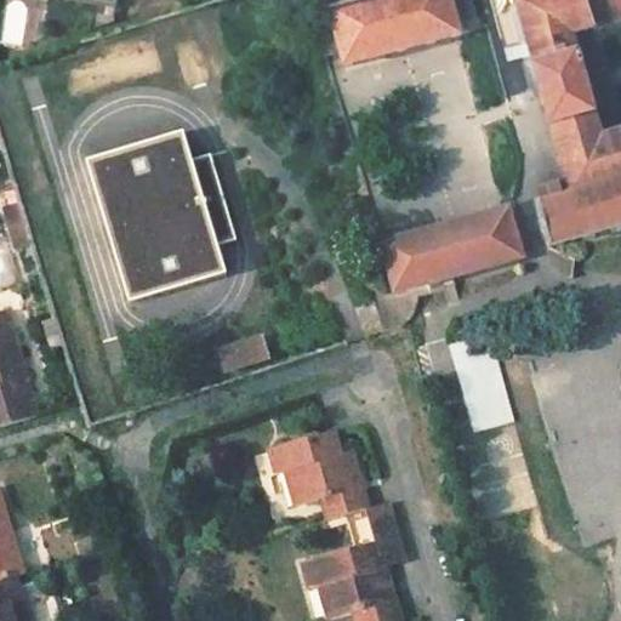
[(358,0),(326,9),(329,12),(312,16),(324,55),(339,51),(343,66),(460,33),(450,0),(358,0)]
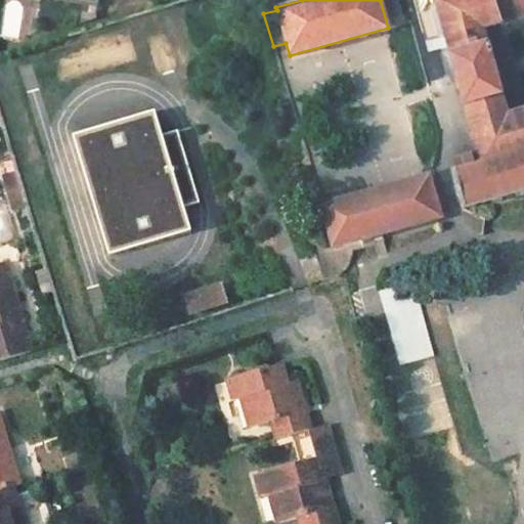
[(523,0),(436,0),(481,164),(451,172),(461,209),(473,206),(474,210),(487,206),(486,201),(523,189),(523,112),(520,113),(508,117),(483,28),(496,24),(523,14),(523,0)]
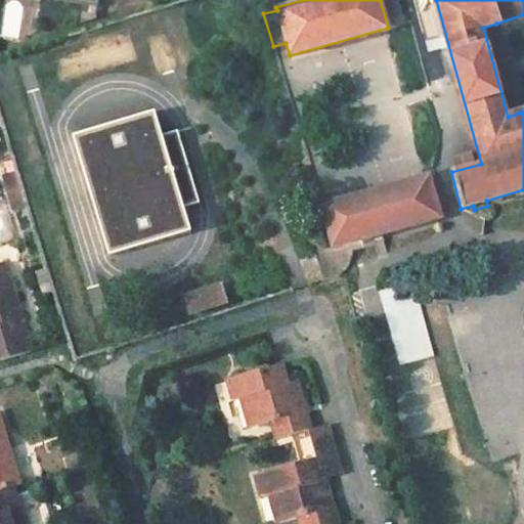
[(496,24),(483,28),(508,117),(520,113),(496,24)]
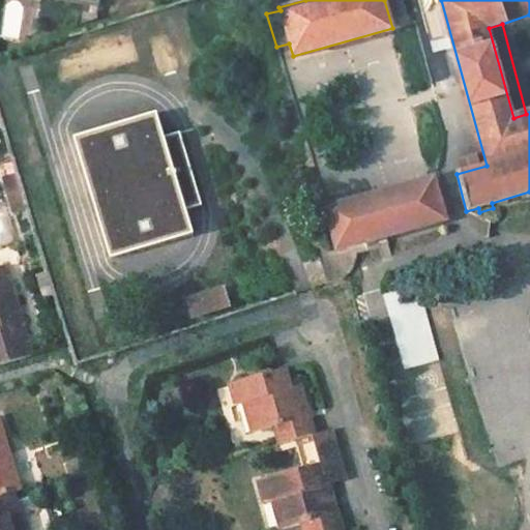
[(185,208),(201,204),(193,176),(186,178),(181,160),(187,158),(180,131),(164,137),(156,112),(74,137),(110,258),(193,233),(185,208)]
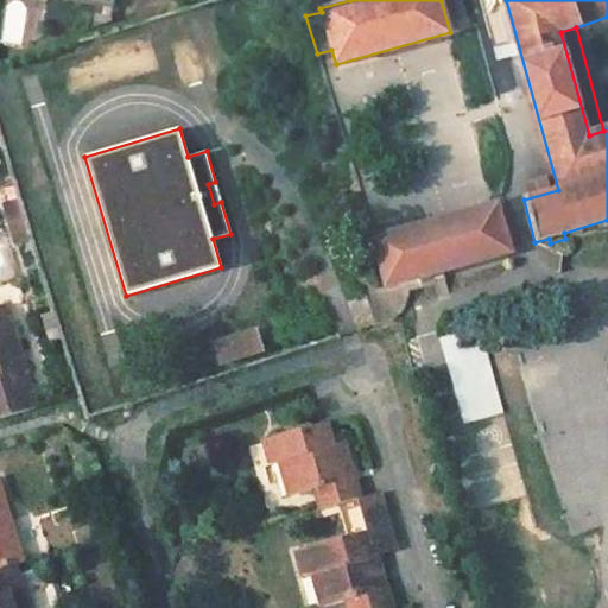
[(221,202),(215,182),(208,184),(214,204),(221,202)]
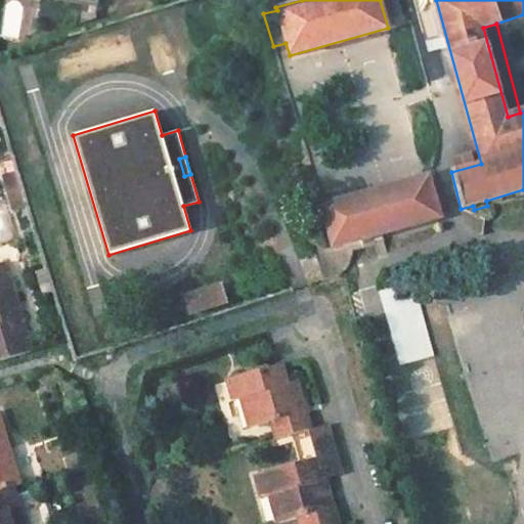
[(0,175),(11,206),(24,202),(13,171),(0,175)]
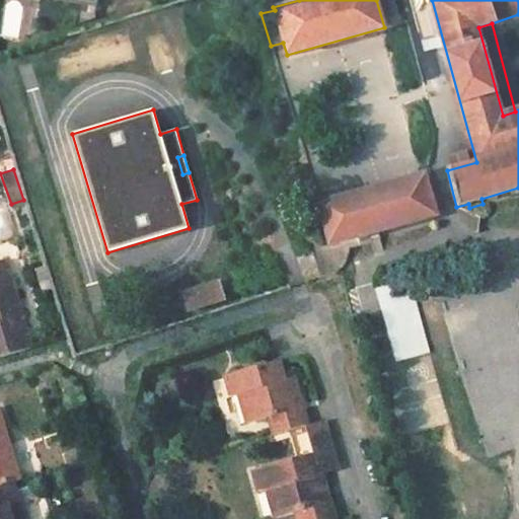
[(321,203),(318,204),(330,244),(350,238),(393,225),(435,213),(424,173),(321,203)]
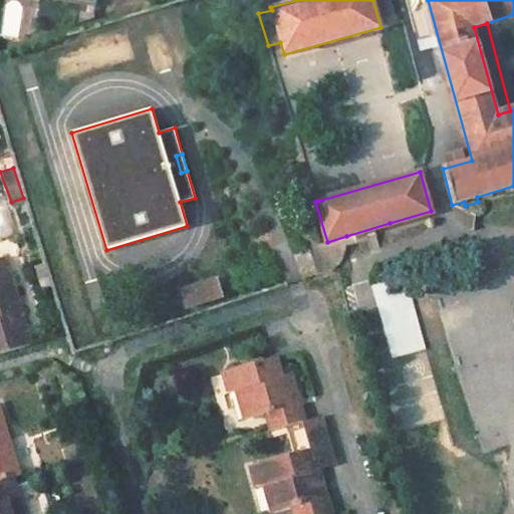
[(0,272),(8,270),(5,258),(0,259),(0,272)]
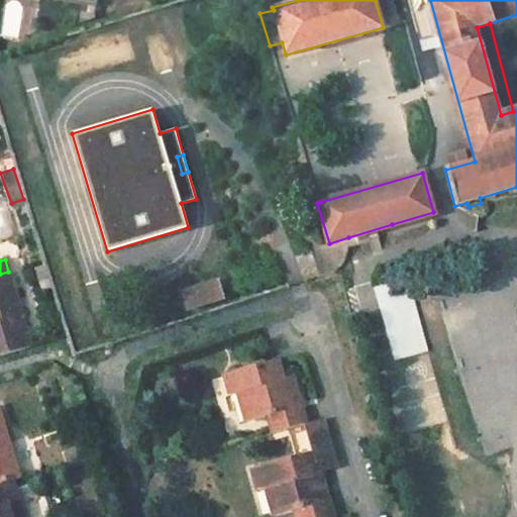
[(0,354),(30,345),(8,272),(0,274),(0,354)]
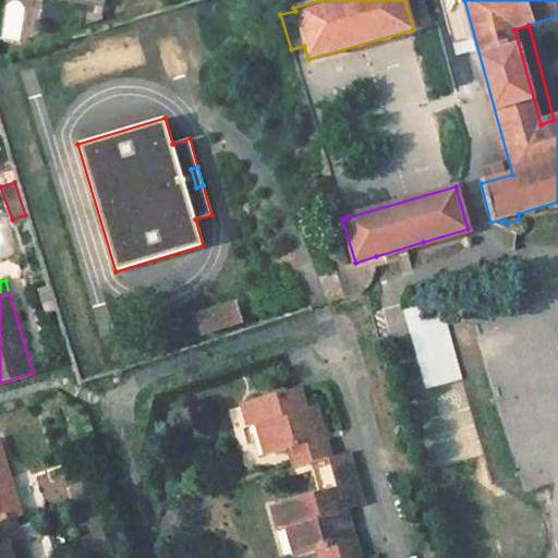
[(461,378),(439,300),(401,311),(423,389),(461,378)]
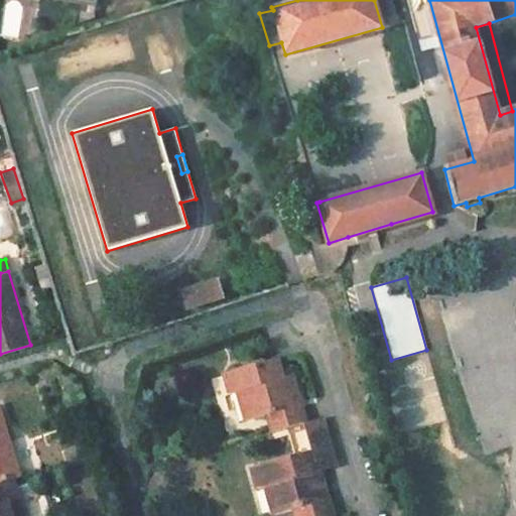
[(184,291),(189,307),(220,297),(215,281),(184,291)]
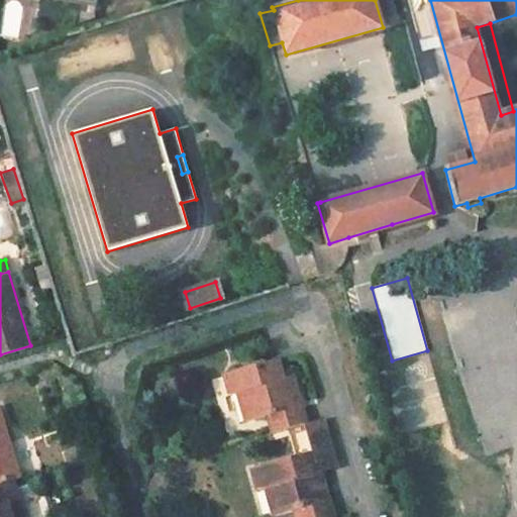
[(265,363),(223,375),(228,395),(236,393),(245,421),(268,415),(272,433),(305,423),(295,386),(285,388),(282,379),(277,359),(265,363)]
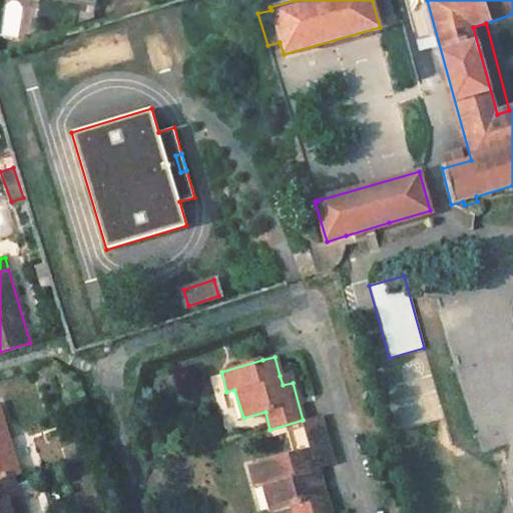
[(291,372),(280,376),(283,385),(293,383),(291,372)]
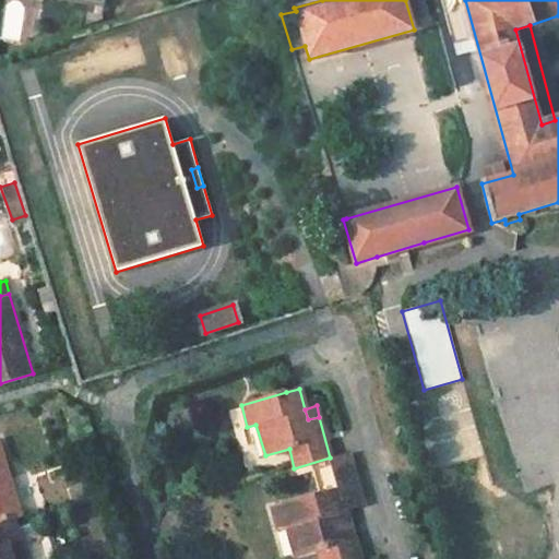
[(0,450),(0,521),(1,521),(12,518),(20,515),(0,450)]
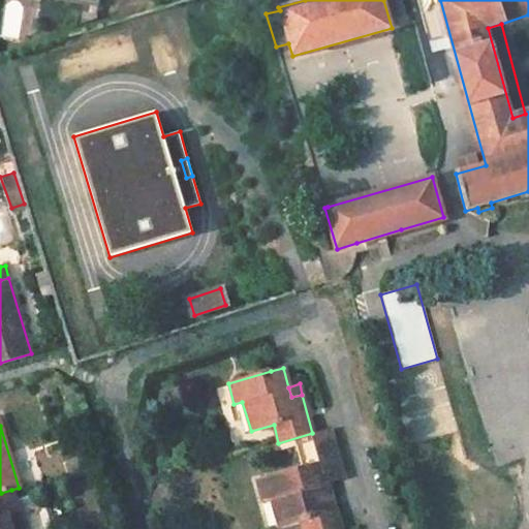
[(333,437),(314,443),(319,461),(322,474),(324,473),(342,469),(333,437)]
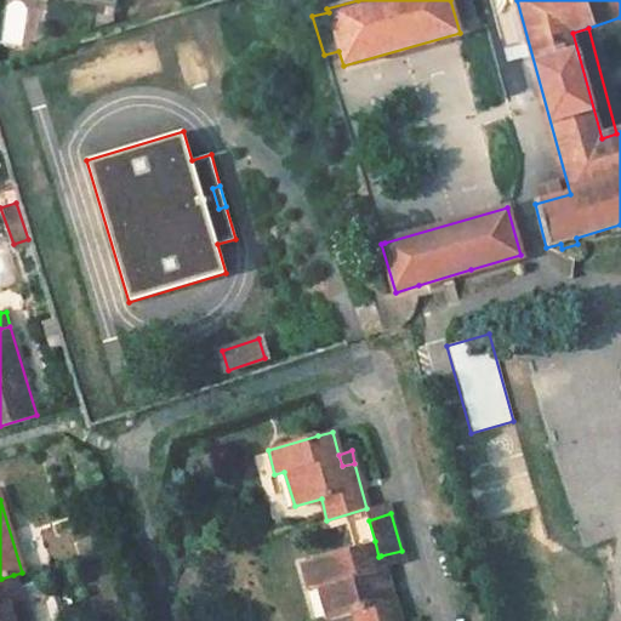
[(375,541),(365,545),(375,580),(387,576),(385,567),(381,556),(379,557),(375,541)]
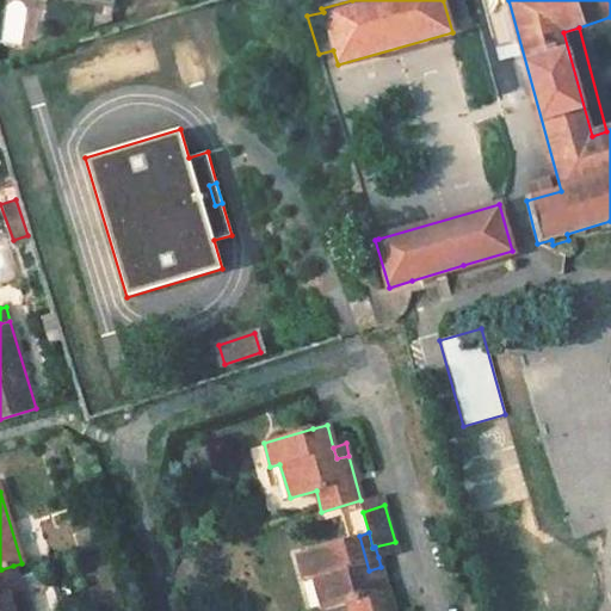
[(359,536),(296,555),(303,578),(312,575),(321,573),(332,609),(347,604),(388,592),(381,567),(369,571),(359,536)]
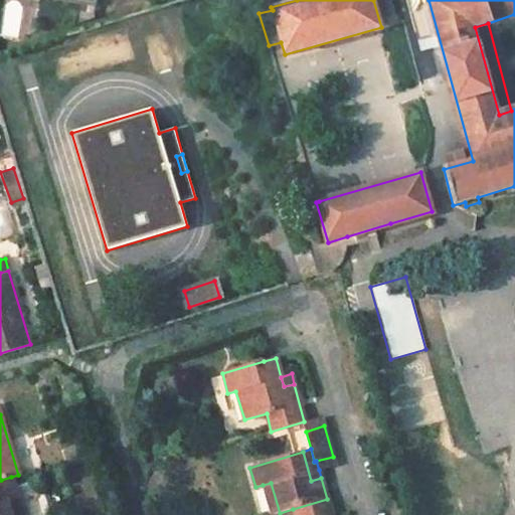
[(333,457),(316,461),(319,470),(335,465),(333,457)]
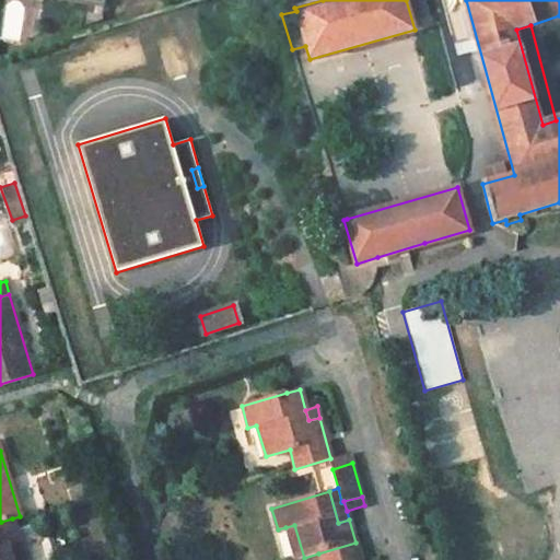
[(12,518),(1,522),(11,553),(22,550),(12,518)]
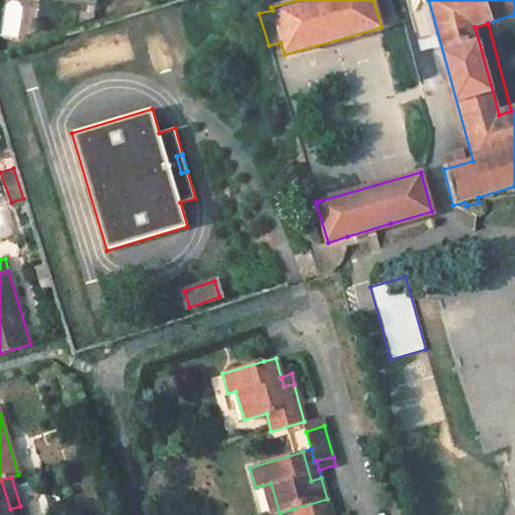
[(0,480),(0,514),(22,514),(20,506),(10,509),(1,480),(0,480)]
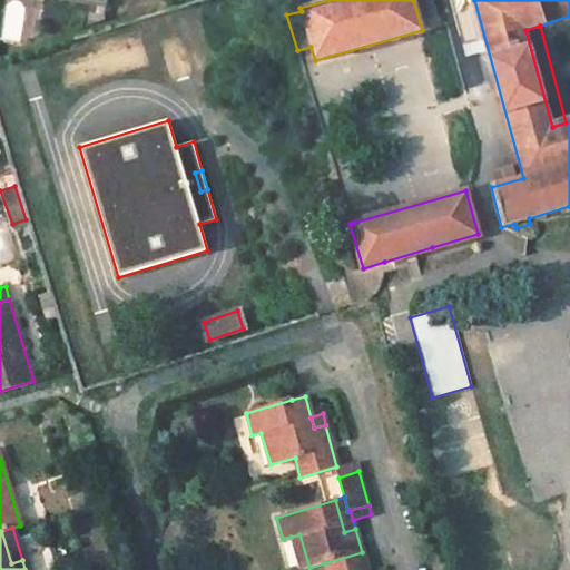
[(300,534),(291,537),(300,569),(302,569),(310,568),(300,534)]
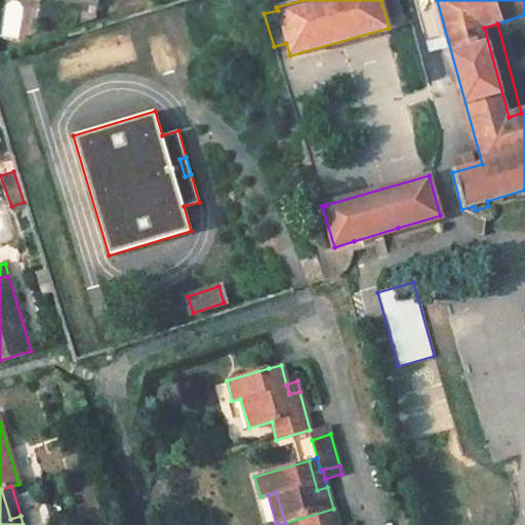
[(337,524),(333,509),(298,519),(299,524),(337,524)]
